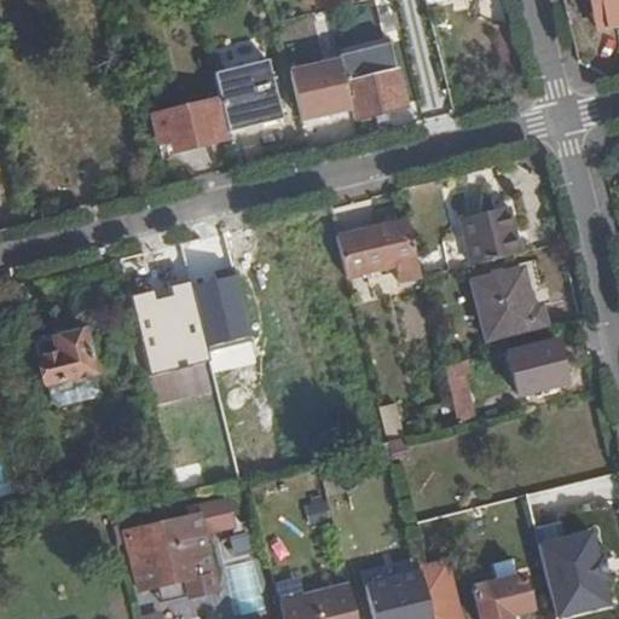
[(618,0),(590,0),(597,29),(618,23),(618,0)]
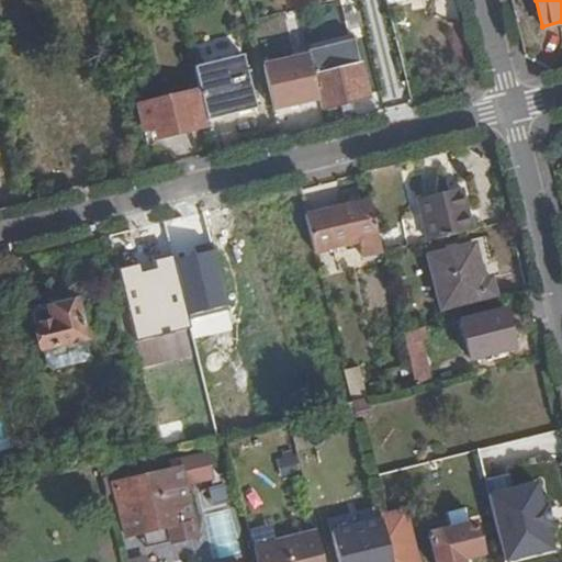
[(370,98),(355,38),(308,51),(323,109),(370,98)]
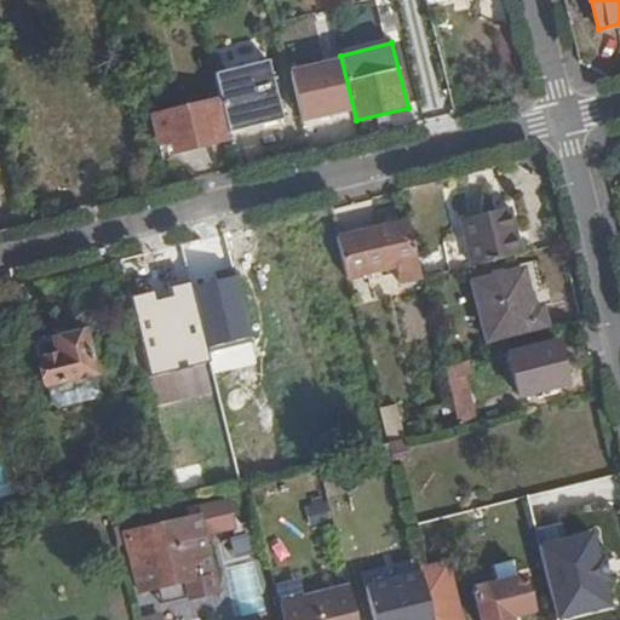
[(275,67),(217,81),(219,93),(220,99),(228,127),(229,133),(288,119),(275,67)]
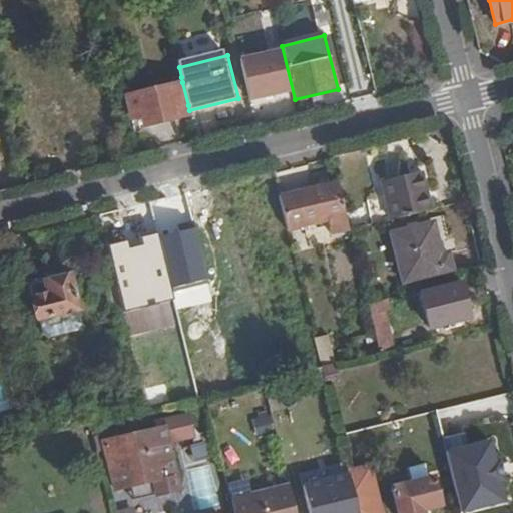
[(142,126),(181,117),(189,115),(186,105),(181,82),(153,89),(151,83),(125,90),(132,118),(139,116),(142,126)]
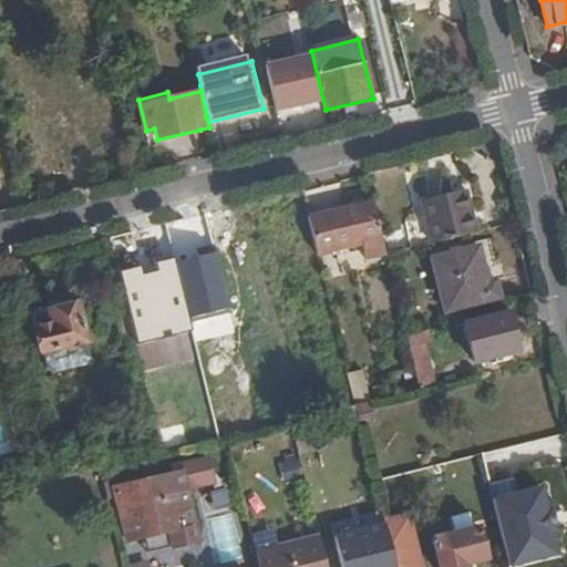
[(423,200),(433,243),(477,233),(466,189),(423,200)]
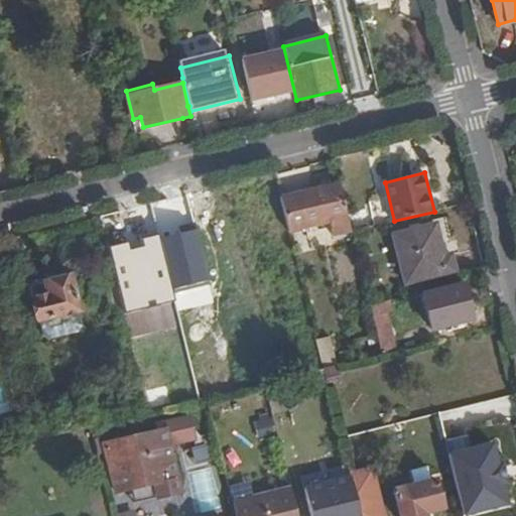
[(280,198),(289,233),(325,224),(329,237),(351,231),(339,182),(280,198)]
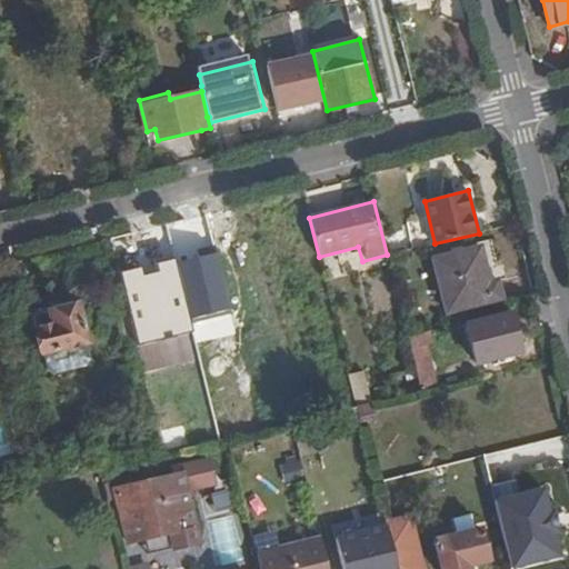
[(480,249),(435,259),(448,312),(501,299),(497,280),(488,282),(480,249)]
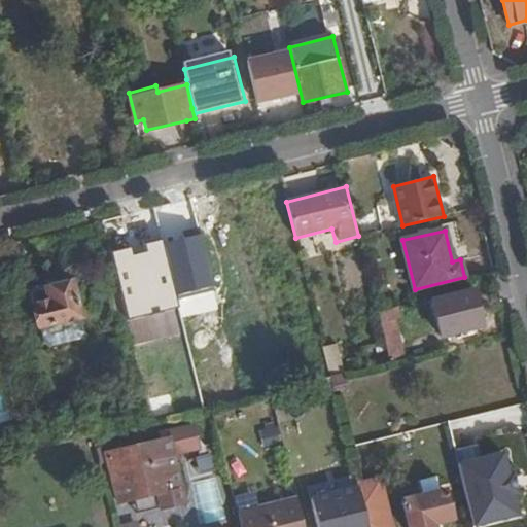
[(72,283),(62,285),(55,323),(80,317),(72,283)]
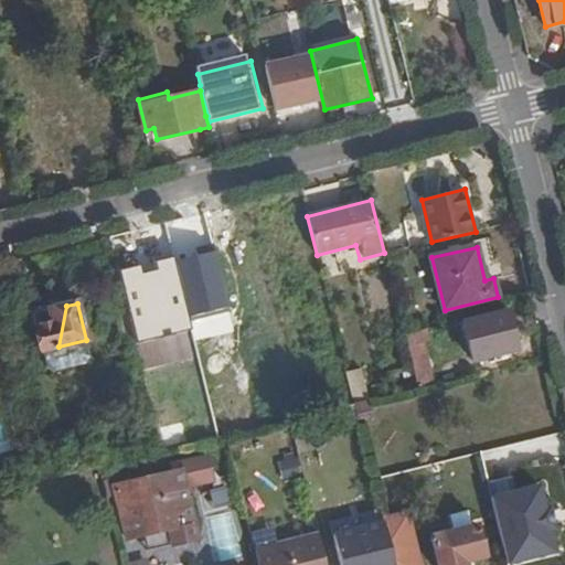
[(508,312),(465,323),(475,361),(518,350),(508,312)]
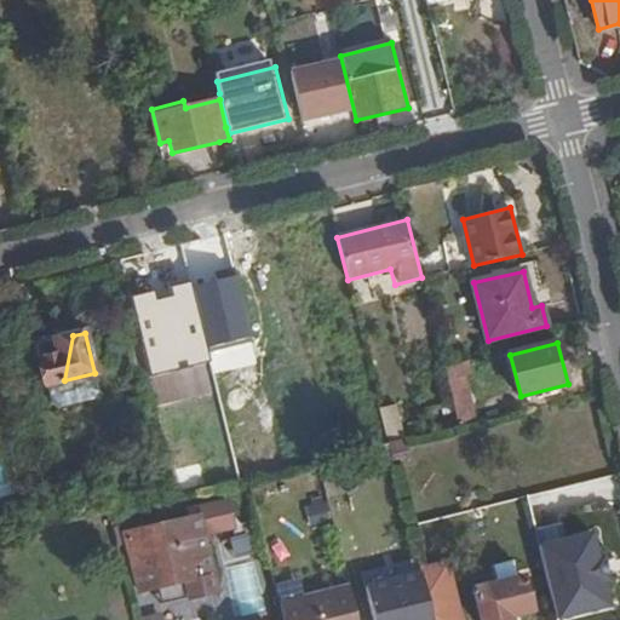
[(136,375),(147,373),(139,346),(128,350),(136,375)]
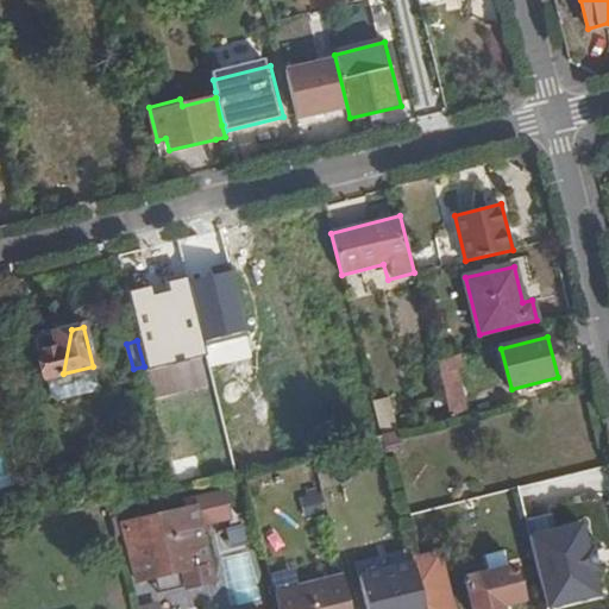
[(435,359),(450,418),(468,414),(457,370),(462,369),(458,353),(435,359)]
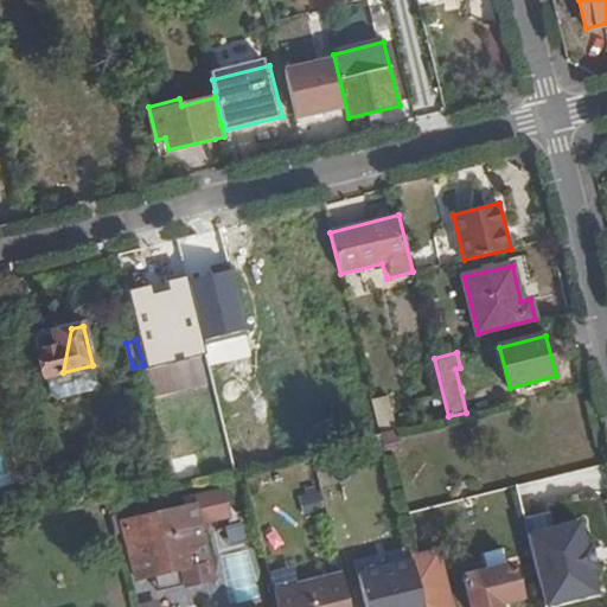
[(63,372),(58,398),(93,390),(96,382),(93,365),(63,372)]
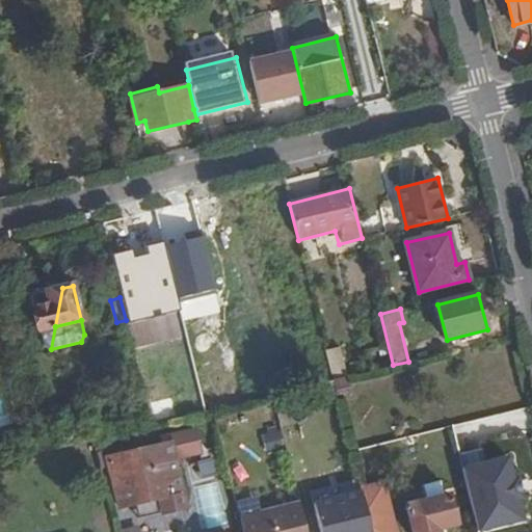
[(334,379),(313,386),(317,403),(338,398),(334,379)]
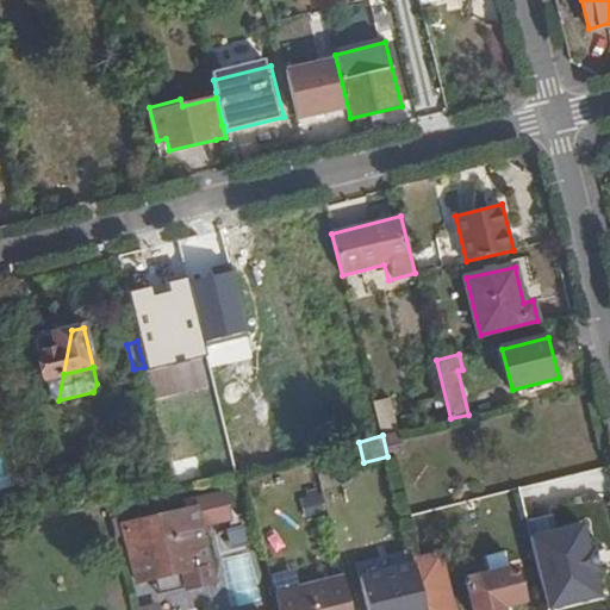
[(195,508),(200,527),(229,520),(223,497),(194,504),(195,508)]
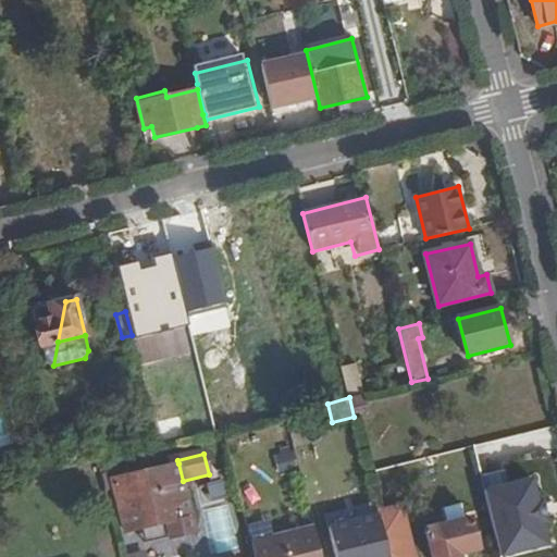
[(172,534),(195,528),(183,481),(178,463),(124,477),(127,495),(119,498),(127,530),(169,519),(172,534)]
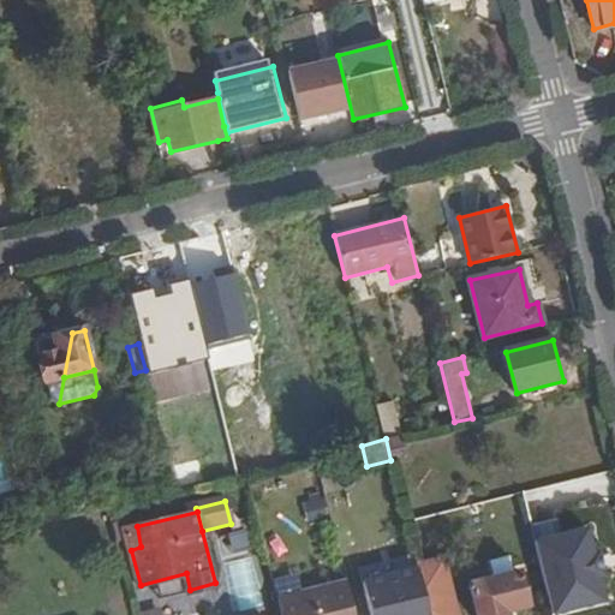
[(123,517),(111,519),(114,536),(126,533),(123,517)]
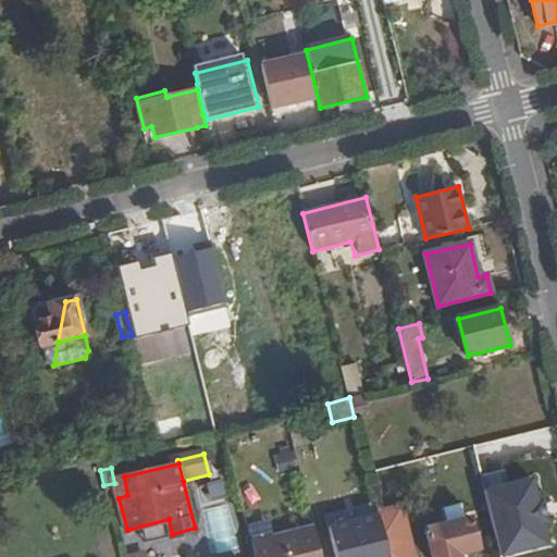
[(415,556),(403,507),(378,512),(380,519),(388,553),(388,556),(415,556)]
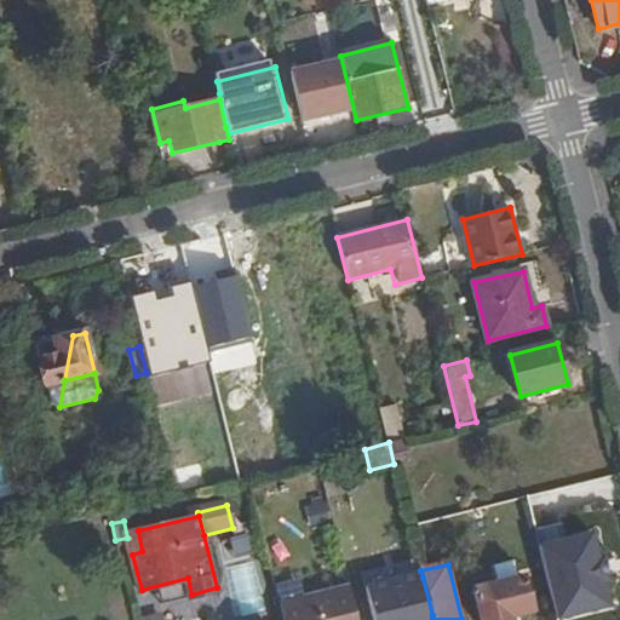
[(562,570),(544,573),(554,609),(572,606),(562,570)]
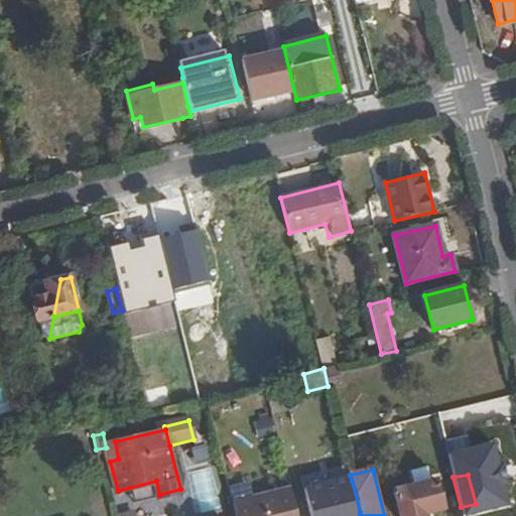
[(345,515),(360,512),(352,481),(351,477),(304,488),(311,515),(345,515)]
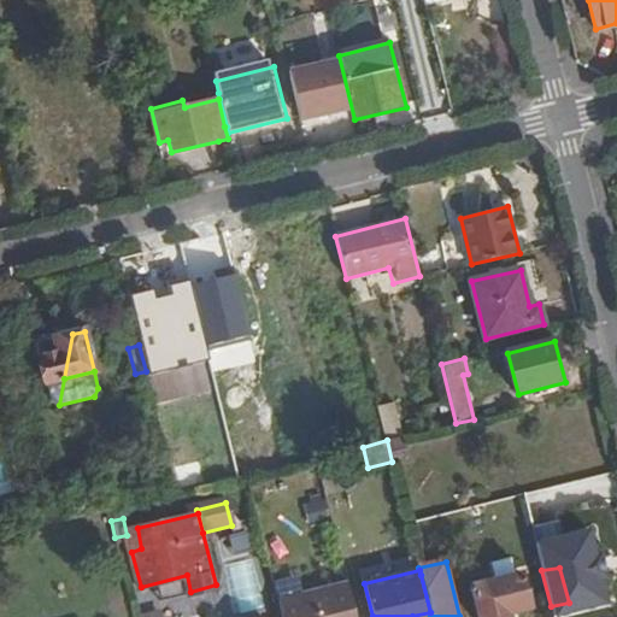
[(521,574),(471,587),(479,616),(506,616),(506,613),(529,609),(521,574)]
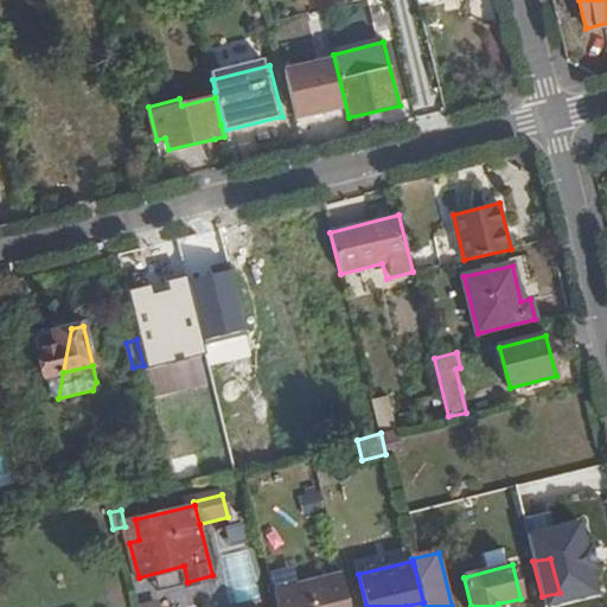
[(350,606),(342,574),(274,590),(278,606),(350,606)]
